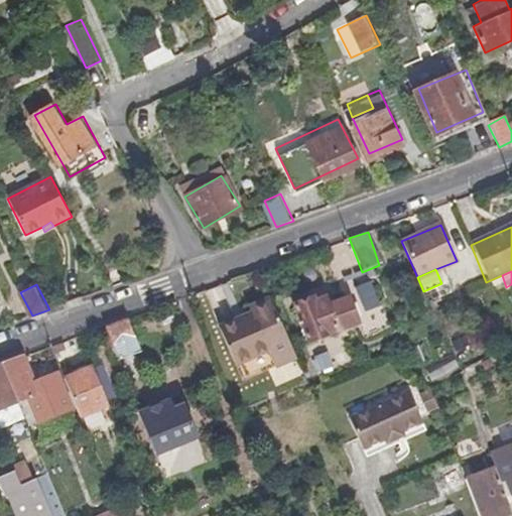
[(311,298),(294,304),(308,341),(358,324),(348,299),(330,307),(327,299),(313,304),(311,298)]
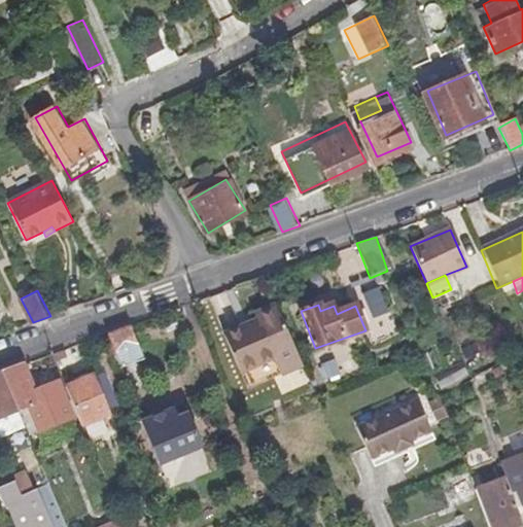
[(303,365),(278,306),(256,315),(260,321),(228,336),(250,388),(303,365)]
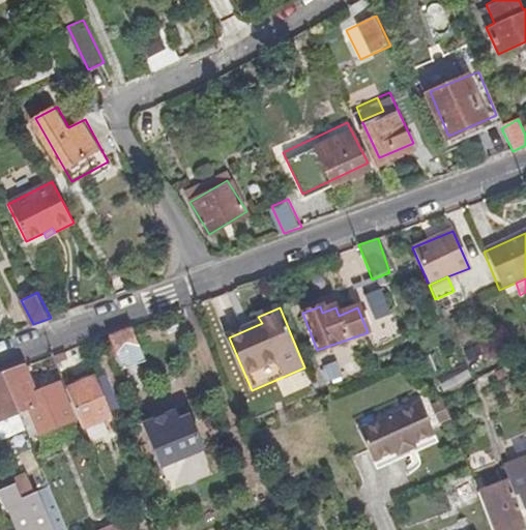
[(133,328),(110,335),(124,370),(146,361),(133,328)]
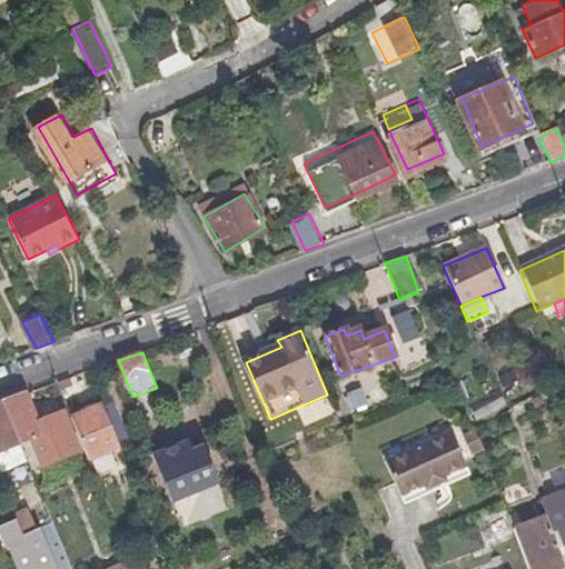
[(27,393),(7,400),(16,425),(28,420),(43,459),(78,446),(62,407),(37,417),(27,393)]
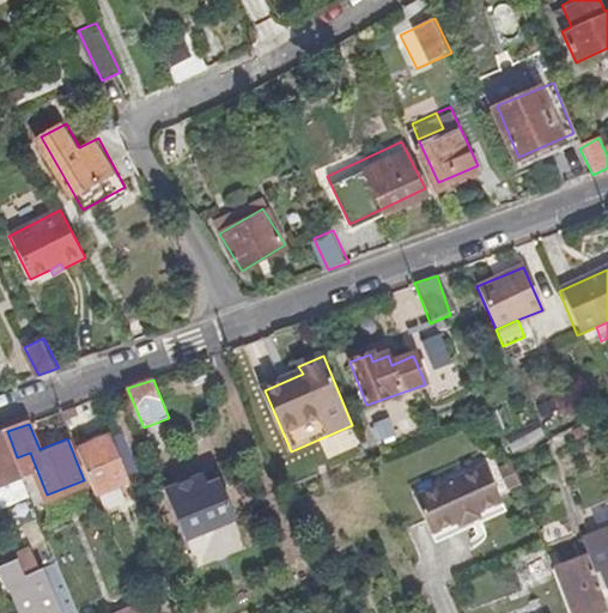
[(7,431),(0,434),(0,489),(24,478),(17,457),(7,431)]
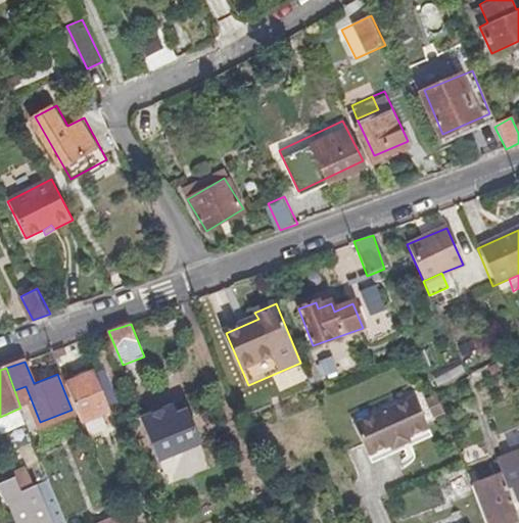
[(94,369),(65,379),(82,420),(110,409),(94,369)]
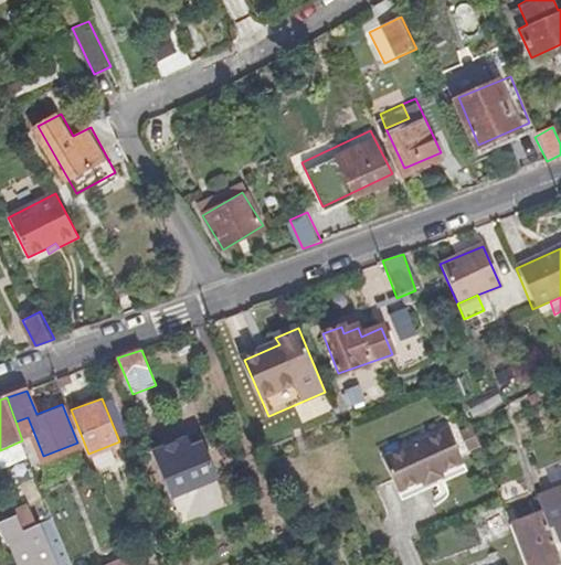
[(28,417),(16,422),(22,440),(27,452),(30,461),(43,456),(28,417)]
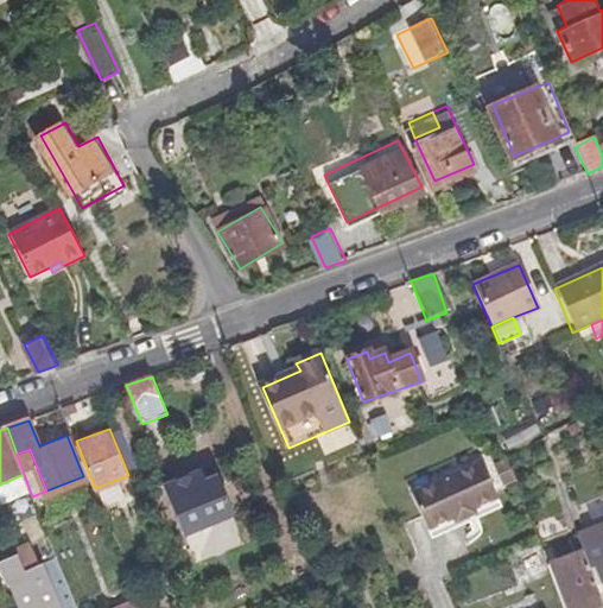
[(469,505),(493,495),(476,457),(408,486),(424,525),(451,513),(452,515),(471,507),(469,505)]
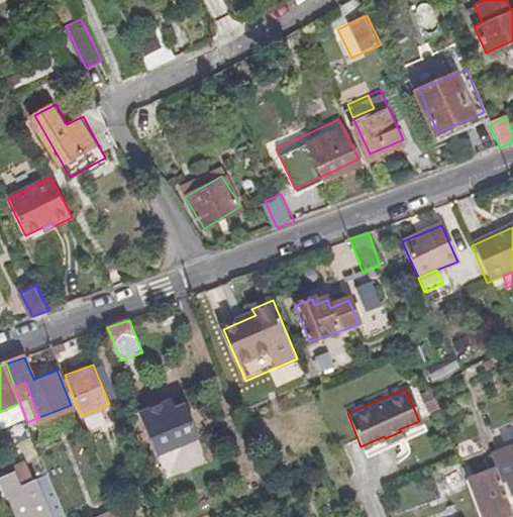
[(198,436),(184,402),(173,407),(170,400),(140,411),(158,451),(198,436)]
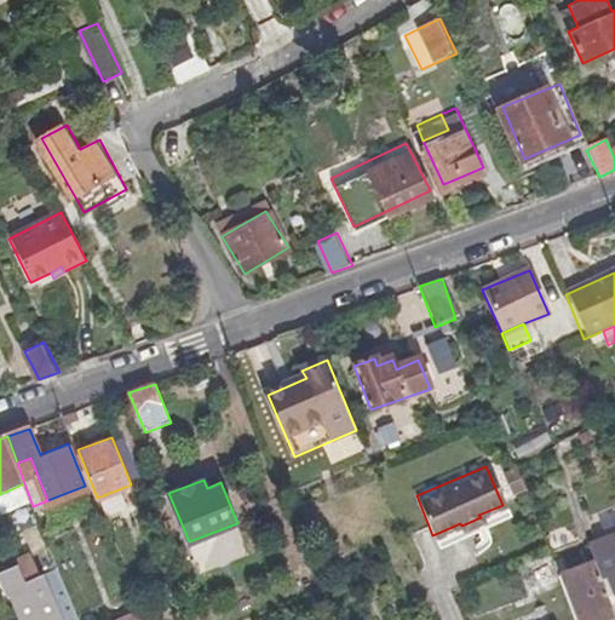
[(24,483),(0,494),(0,509),(29,497),(24,483)]
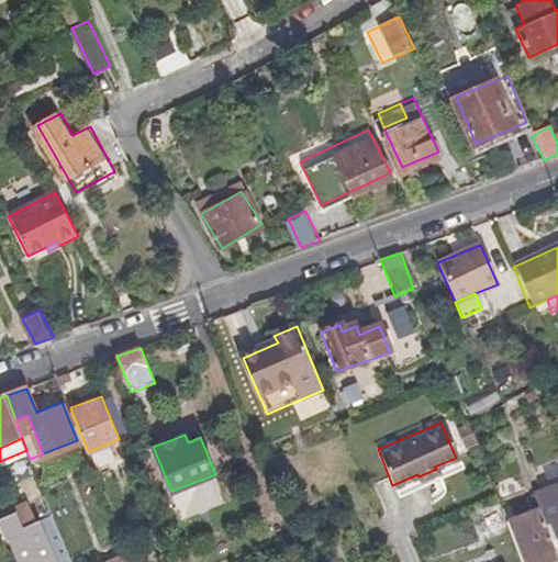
[(459,467),(456,458),(434,467),(436,469),(419,476),(417,474),(392,485),(397,493),(459,467)]
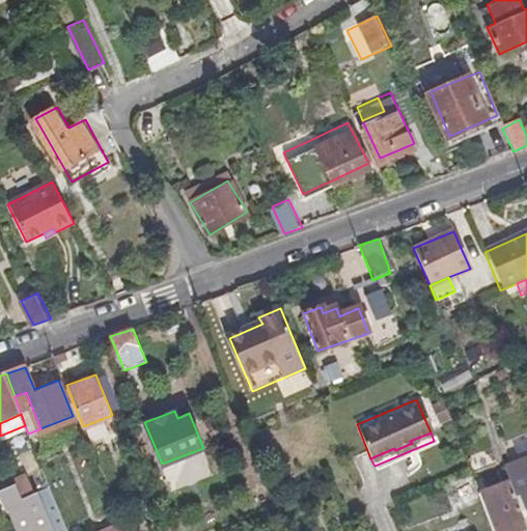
[(489,442),(464,453),(471,472),(497,460),(489,442)]
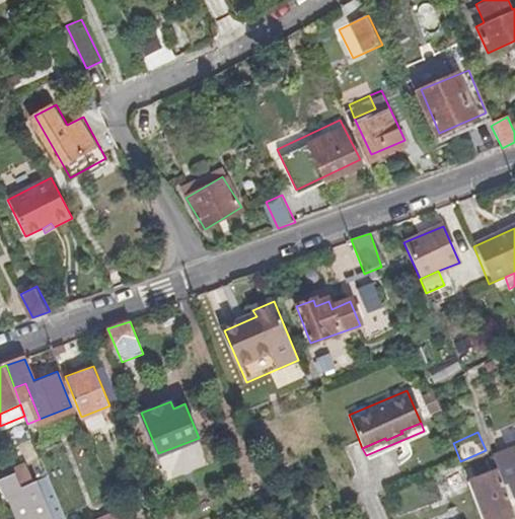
[(514,435),(492,445),(503,472),(504,475),(510,472),(514,487),(514,435)]
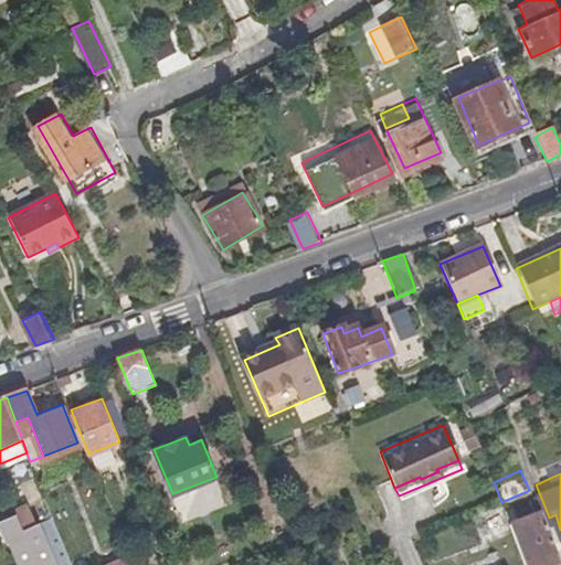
[(25,504),(12,510),(14,515),(20,530),(33,525),(25,504)]
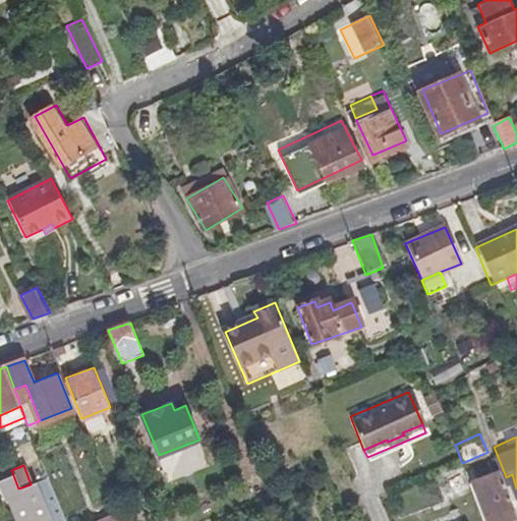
[(516,502),(506,477),(505,474),(473,486),(487,520),(516,520),(516,502)]
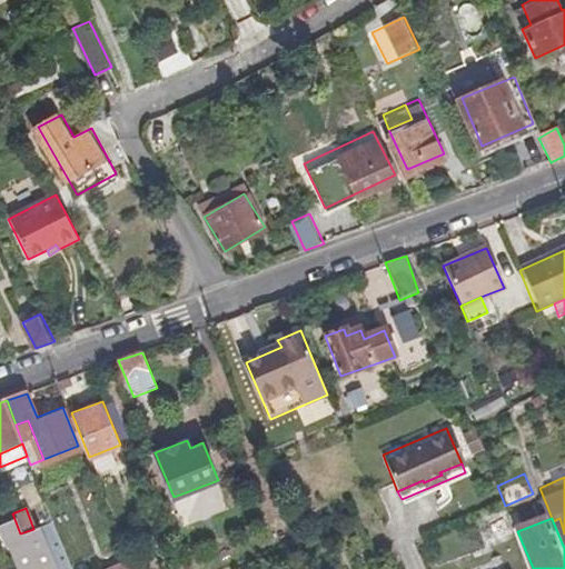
[(20,533),(15,519),(0,523),(0,536),(5,550),(8,549),(16,568),(23,568),(35,565),(36,568),(69,568),(51,522),(33,529),(20,533)]
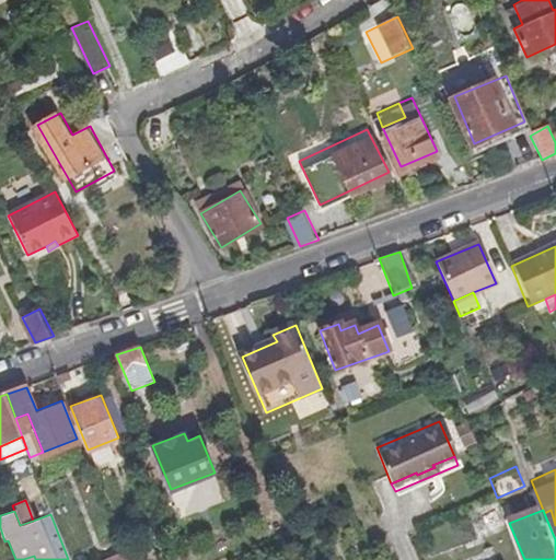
[(123,537),(117,523),(94,532),(101,546),(93,549),(97,559),(132,559),(124,537),(123,537)]
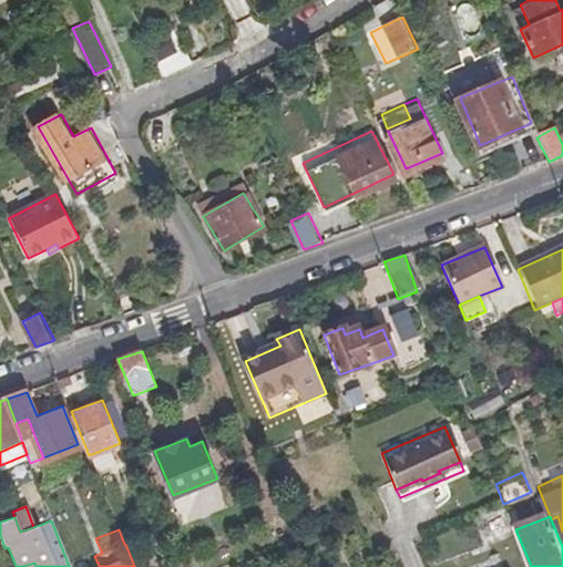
[(125,544),(134,566),(146,566),(139,549),(135,550),(132,540),(125,544)]
